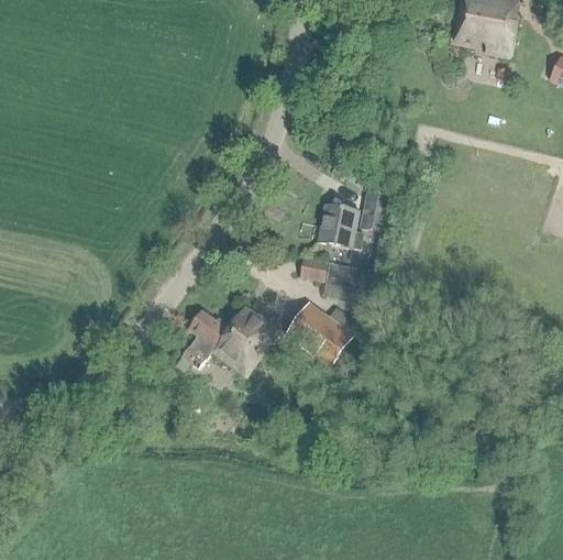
[(519,0),(461,0),(456,29),(489,35),(486,51),(511,55),(519,17),(516,15),(519,0)]
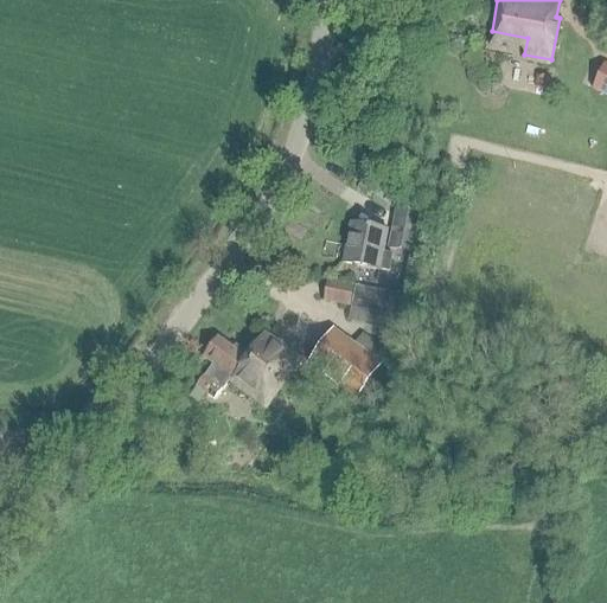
[(606,64),(605,64),(593,87),(606,92),(606,64)]
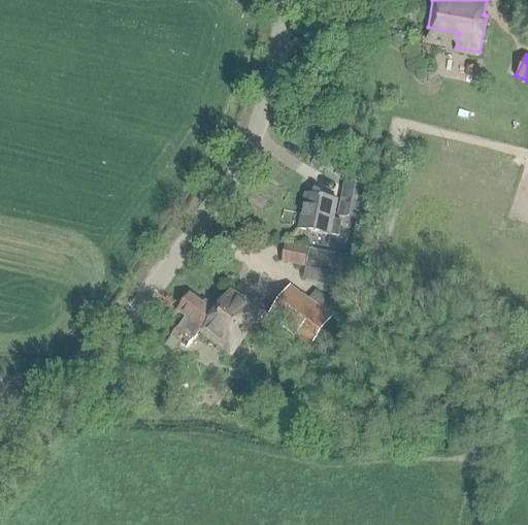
[(466,63),(464,72),(475,74),(477,65),(466,63)]
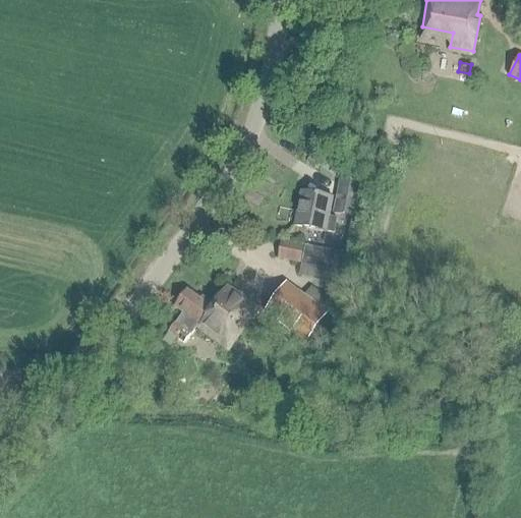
[(354,218),(361,183),(340,179),(333,213),(354,218)]
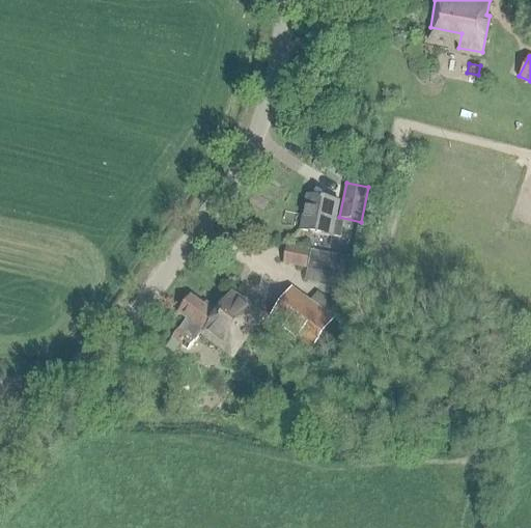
[(339,200),(307,194),(300,229),(331,235),(340,238),(343,222),(335,220),(339,200)]
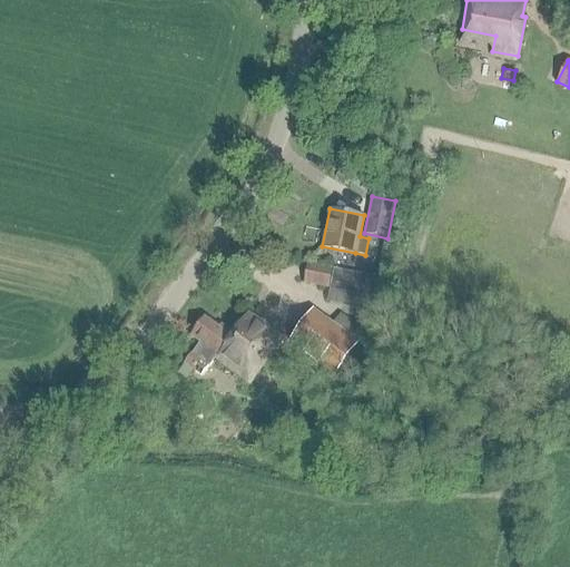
[(306,262),(303,281),(328,285),(332,267),(306,262)]
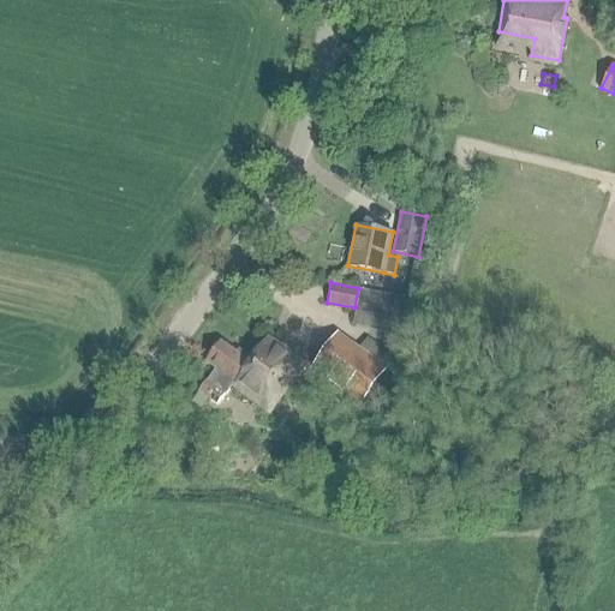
[(358,288),(354,307),(394,315),(398,316),(401,316),(405,297),(358,288)]
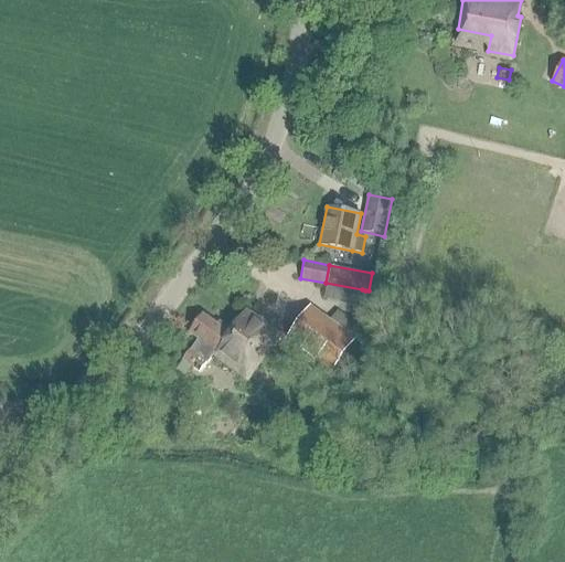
[(311,307),(287,339),(330,371),(353,339),(311,307)]
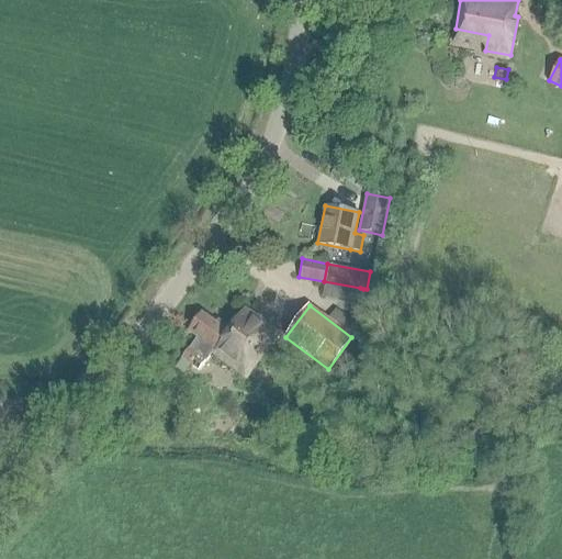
[(278,332),(245,308),(232,325),(217,315),(214,320),(200,310),(188,326),(198,333),(189,345),(188,344),(181,353),(199,366),(212,347),(213,348),(247,373),(278,332)]
